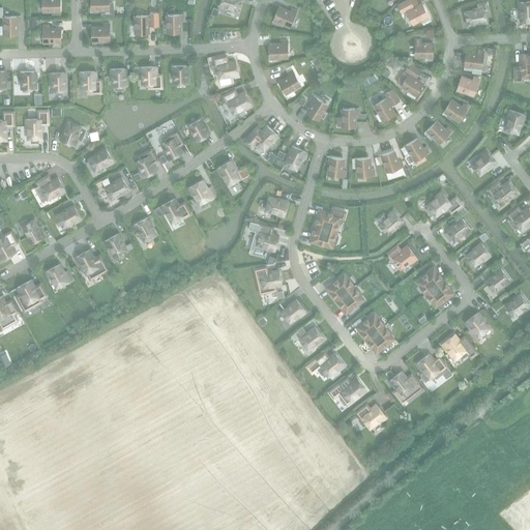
[(41,0),(42,9),(60,9),(60,0),(41,0)]
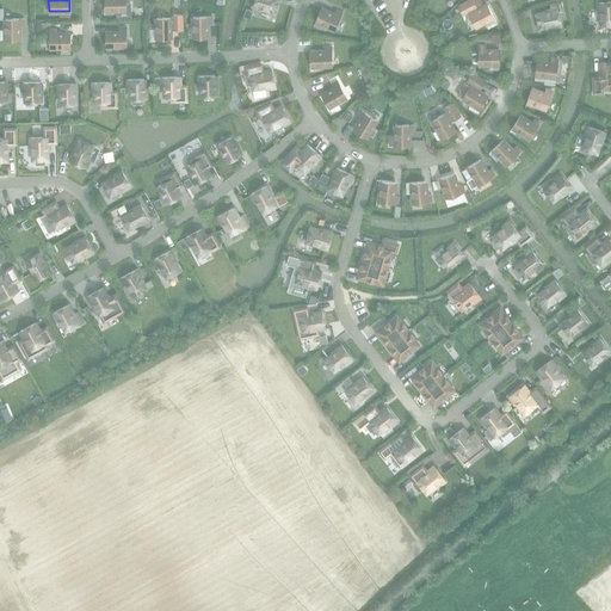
[(104,0),(105,10),(125,10),(124,0),(104,0)]
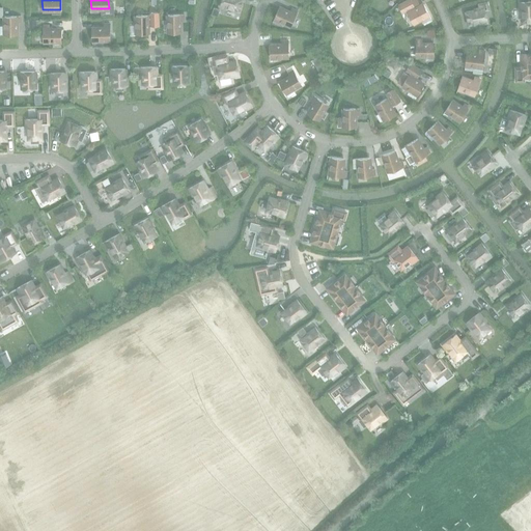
[(221,0),(220,6),(227,8),(227,7),(239,10),(242,0),(221,0)]
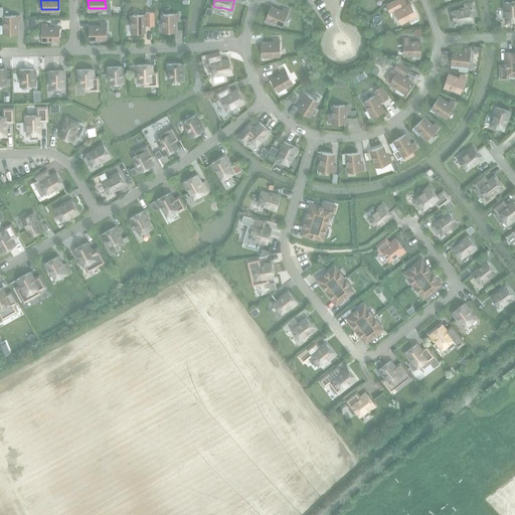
[(401,5),(398,0),(395,0),(386,5),(389,11),(393,9),(400,22),(415,14),(410,4),(400,9),(398,6),(401,5)]
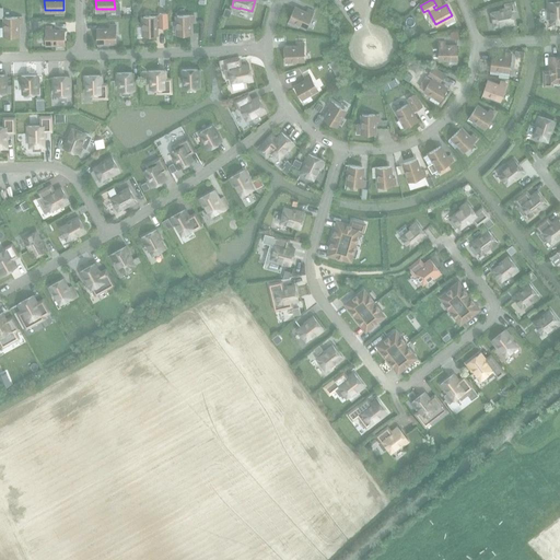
[(550,10),(550,22),(559,22),(559,1),(548,2),(548,10),(550,10)]
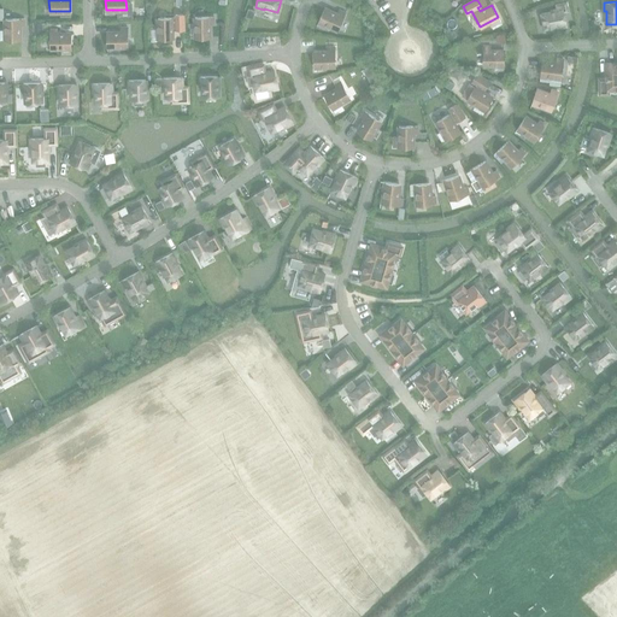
[(566,10),(565,3),(556,4),(557,9),(551,10),(551,11),(541,13),(544,28),(557,25),(558,28),(566,25),(563,11),(566,10)]
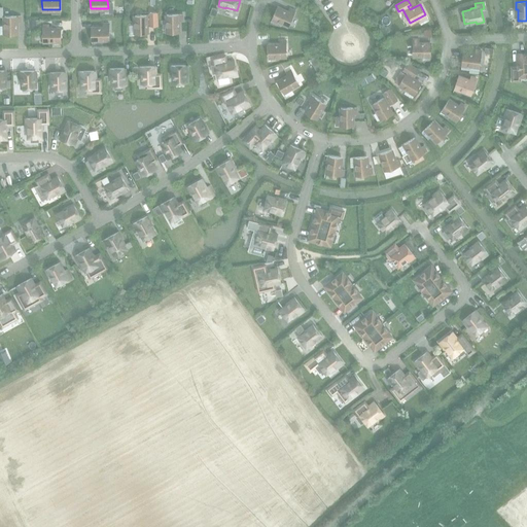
[(288,25),(294,10),(289,8),(287,11),(277,7),(272,18),(288,25)]
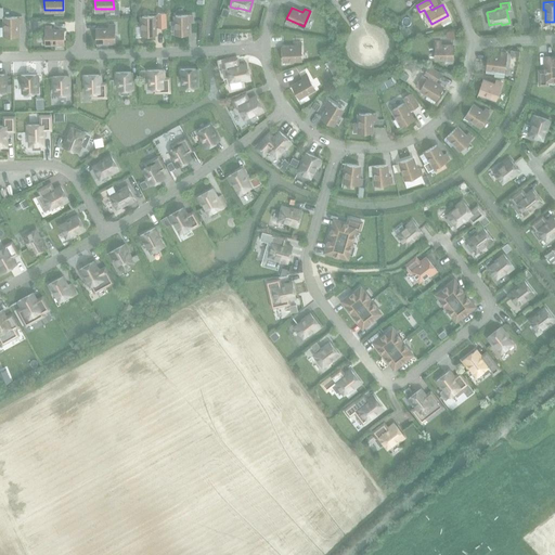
[(142,35),(155,35),(154,22),(158,22),(158,15),(142,16),(142,35)]
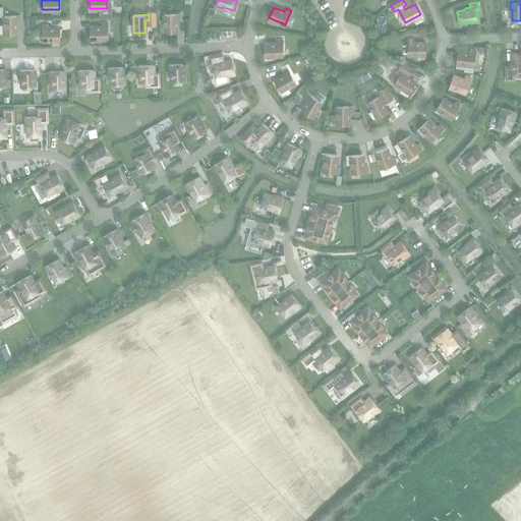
[(165,32),(177,32),(176,19),(180,19),(180,14),(165,14),(165,32)]
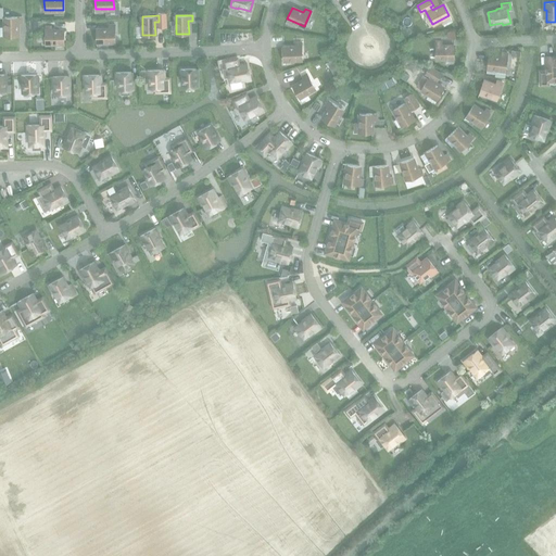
[(4,36),(17,35),(17,23),(22,23),(22,16),(4,16),(4,36)]
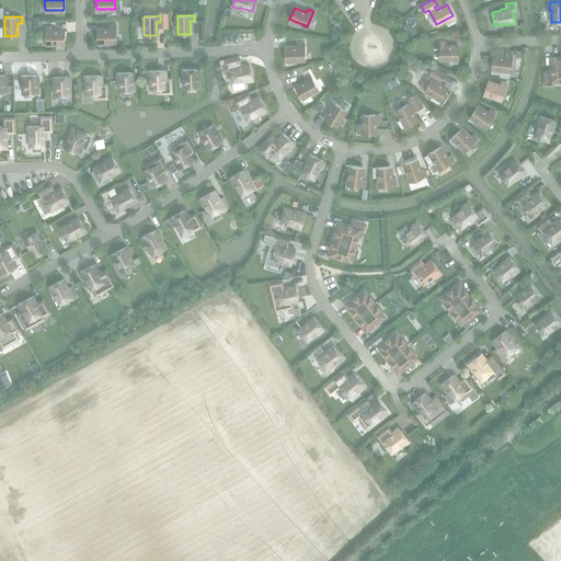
[(110,30),(96,30),(98,42),(116,42),(115,24),(110,25),(110,30)]
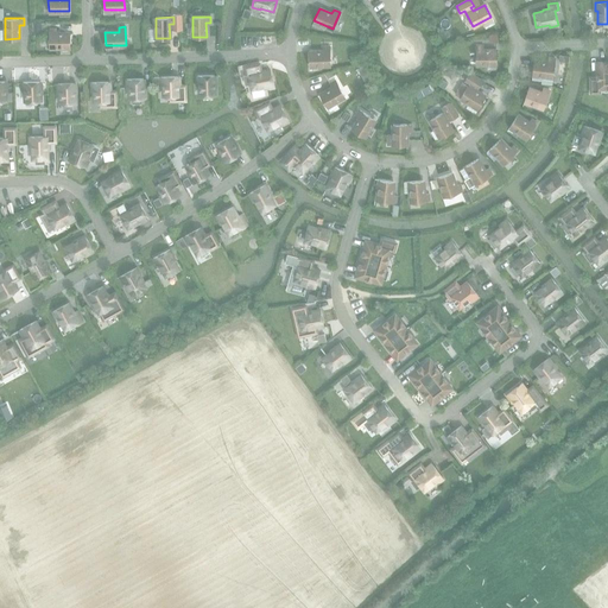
[(50,46),(70,46),(70,33),(56,33),(56,29),(49,29),(50,46)]
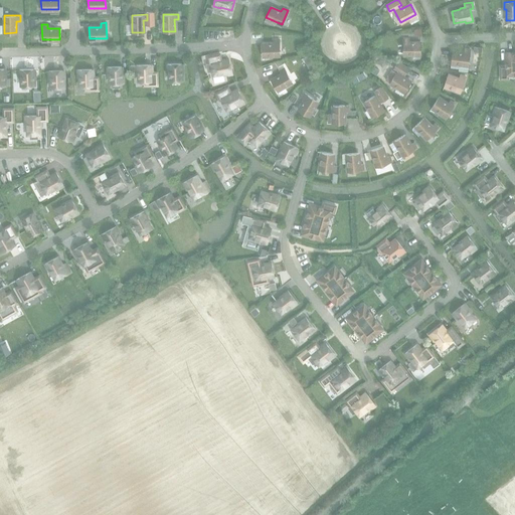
[(409,38),(403,38),(403,53),(420,54),(420,42),(409,42),(409,38)]
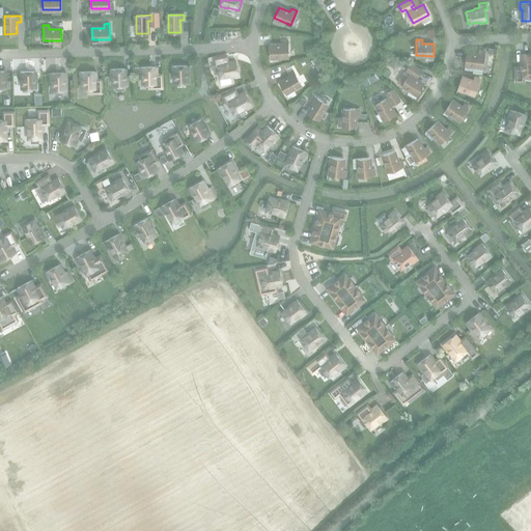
[(288,56),(287,40),(282,40),(282,45),(270,45),(271,57),(288,56)]
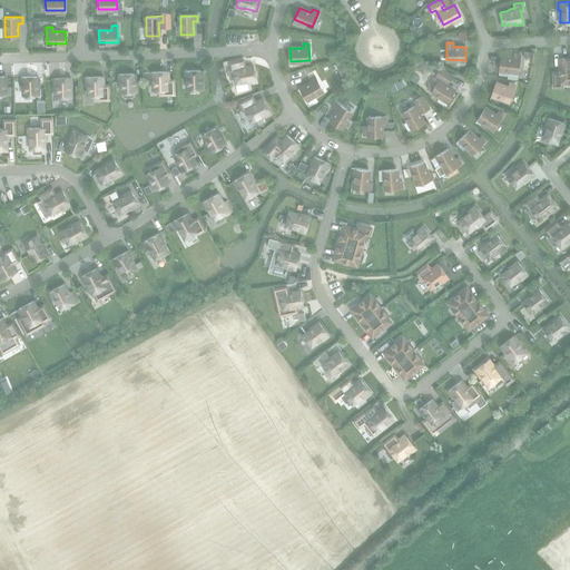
[(499,69),(518,71),(520,55),(514,53),(513,58),(501,57),(499,69)]
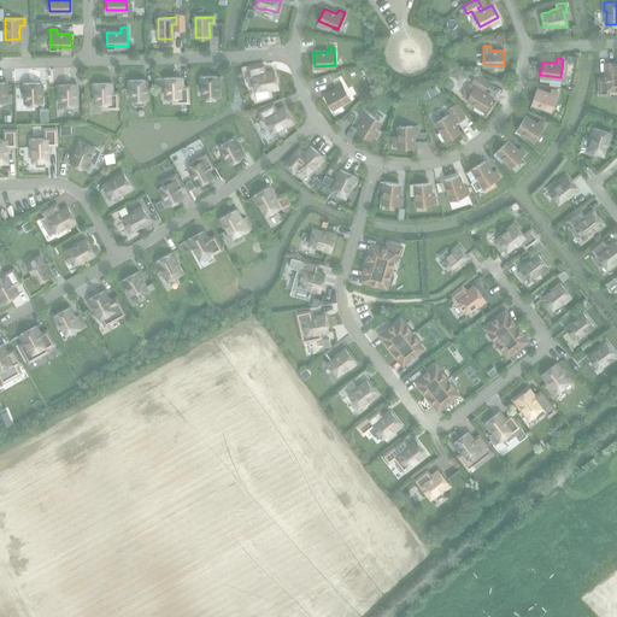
[(263,64),(248,68),(251,76),(247,76),(248,86),(253,84),(254,90),(268,87),(269,89),(277,88),(274,69),(265,71),(263,64)]
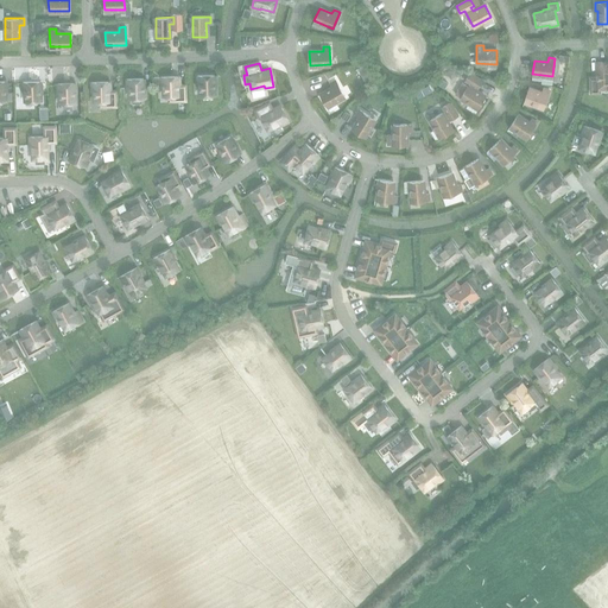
[(590,93),(600,92),(599,87),(607,87),(607,63),(606,64),(606,63),(597,63),(597,77),(590,77),(590,93)]
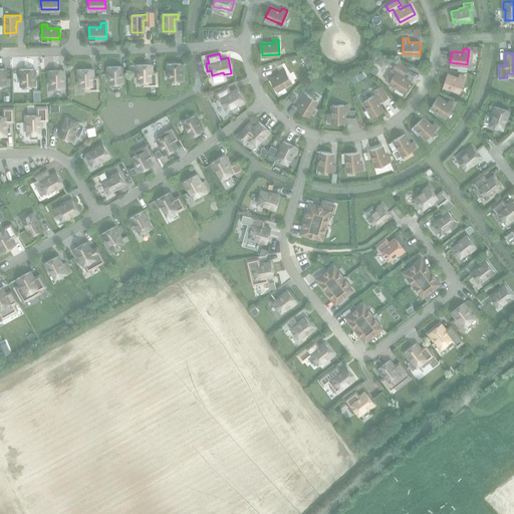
[(408,68),(397,61),(394,67),(397,69),(395,72),(391,69),(384,79),(390,82),(389,82),(404,91),(410,81),(400,75),(402,72),(404,74),(408,68)]
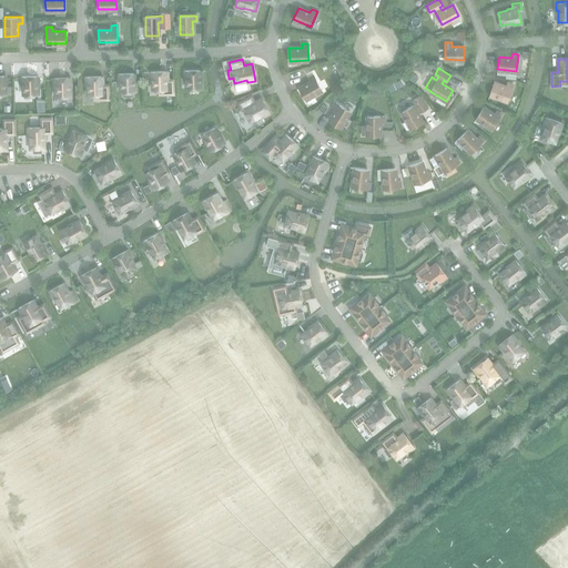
[(186,79),(188,88),(200,88),(200,70),(184,71),(184,79),(186,79)]
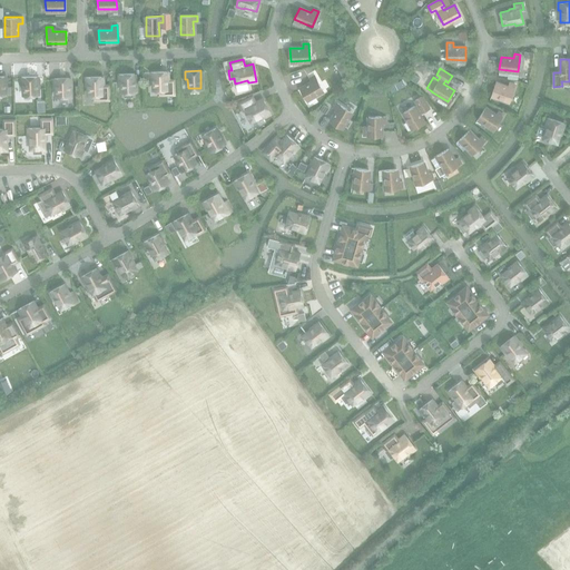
[(173,80),(167,80),(166,71),(150,72),(151,80),(154,80),(154,89),(159,89),(159,92),(173,92),(173,80)]
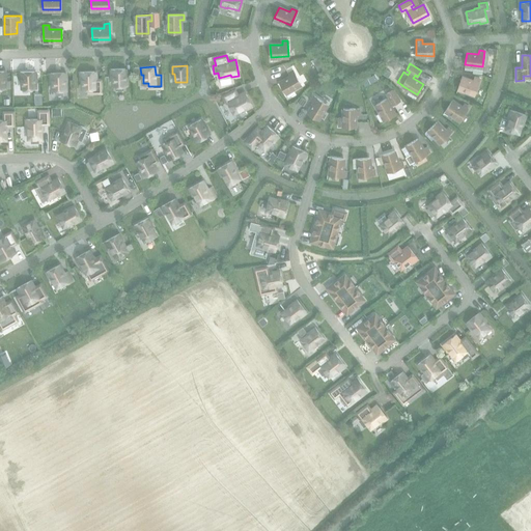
[(115,85),(115,89),(123,89),(123,85),(126,85),(124,68),(110,68),(111,77),(113,77),(113,85),(115,85)]
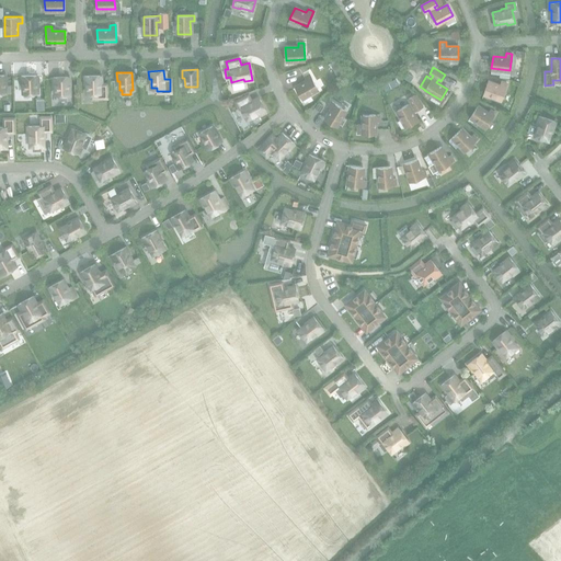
[(306,81),(295,87),(301,98),(318,89),(309,73),(304,77),(306,81)]
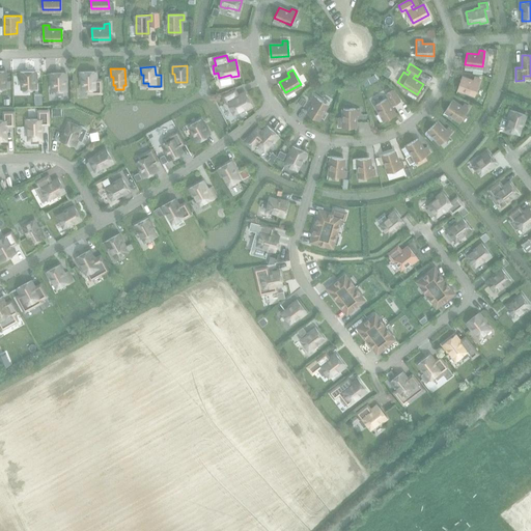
[(23,88),(34,87),(34,72),(20,72),(20,79),(22,79),(23,88)]
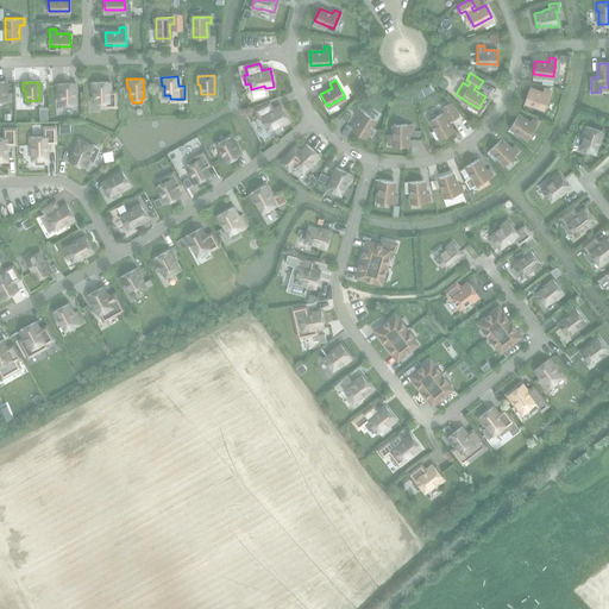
[(100,101),(100,106),(115,106),(115,90),(108,90),(108,82),(92,82),(92,92),(95,90),(95,101),(100,101)]
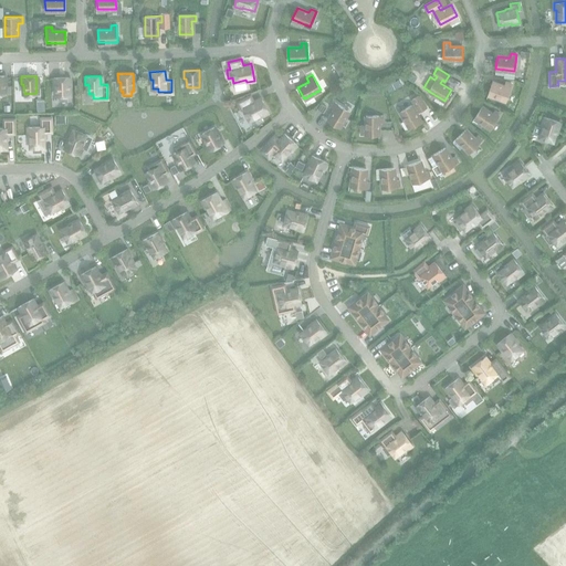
[(59,95),(59,100),(67,100),(67,95),(69,95),(69,77),(53,77),(53,86),(56,85),(56,95),(59,95)]
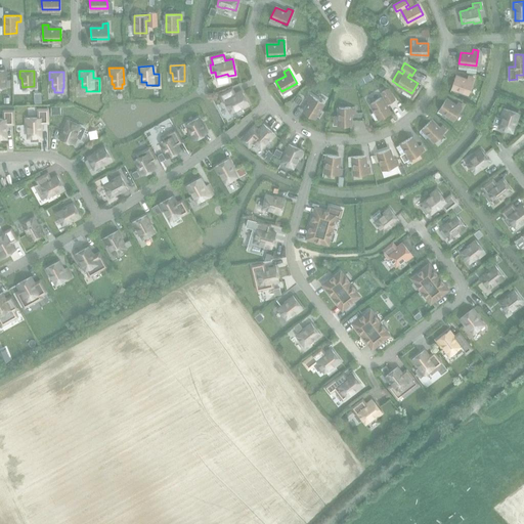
[(455,76),(451,87),(469,93),(474,78),(468,76),(467,80),(455,76)]
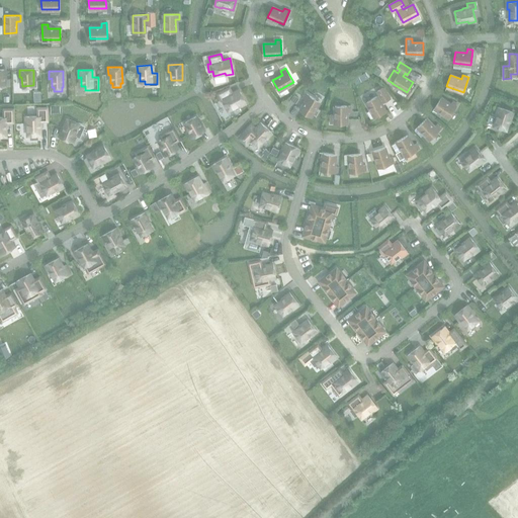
[(246,103),(243,97),(238,89),(232,92),(229,87),(218,93),(221,100),(223,99),(228,110),(238,105),(239,106),(246,103)]
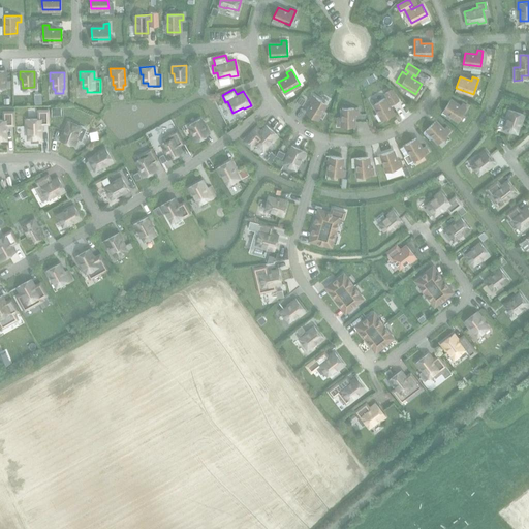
[(387,96),(381,99),(374,104),(382,120),(393,114),(387,103),(391,101),(392,103),(398,100),(392,89),(385,92),(387,96)]
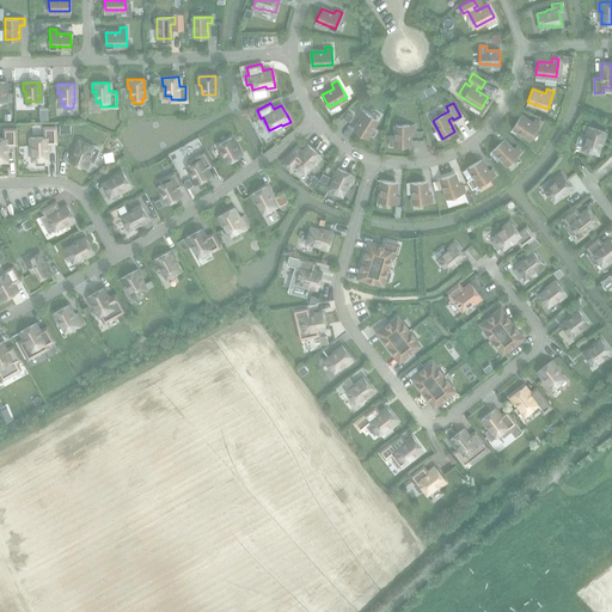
[(377,120),(369,115),(361,110),(357,116),(361,118),(355,130),(366,138),(377,120)]
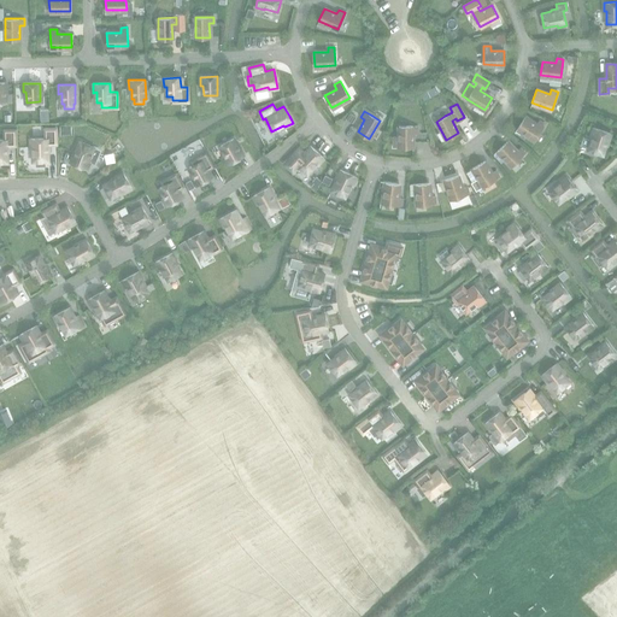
[(517,128),(535,140),(545,124),(539,121),(536,124),(524,117),(517,128)]
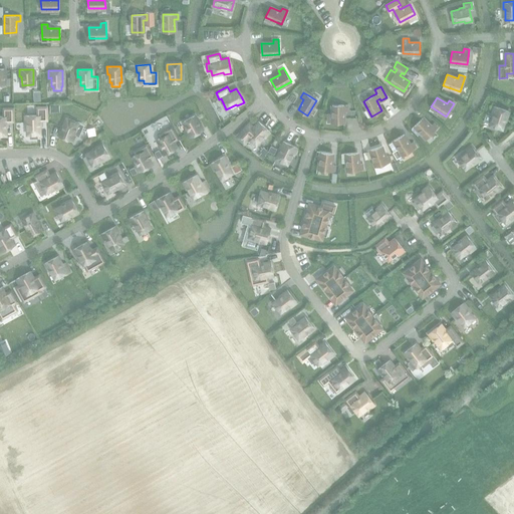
[(332,113),(327,113),(327,121),(332,121),(332,122),(343,122),(343,110),(347,110),(347,104),(332,104),(332,113)]
